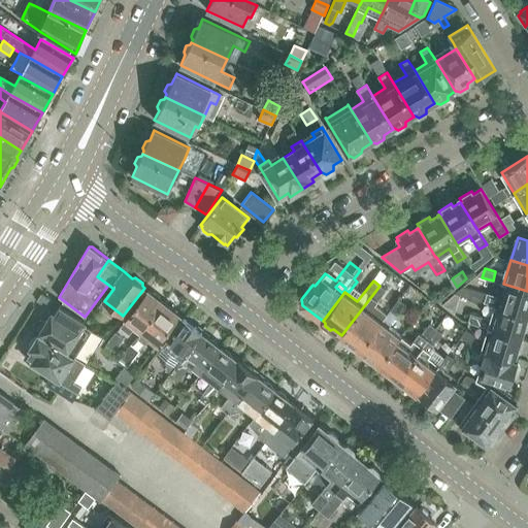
[(455,294),(460,295),(496,306),(527,316),(527,291),(503,284),(499,298),(462,287),(455,294)]
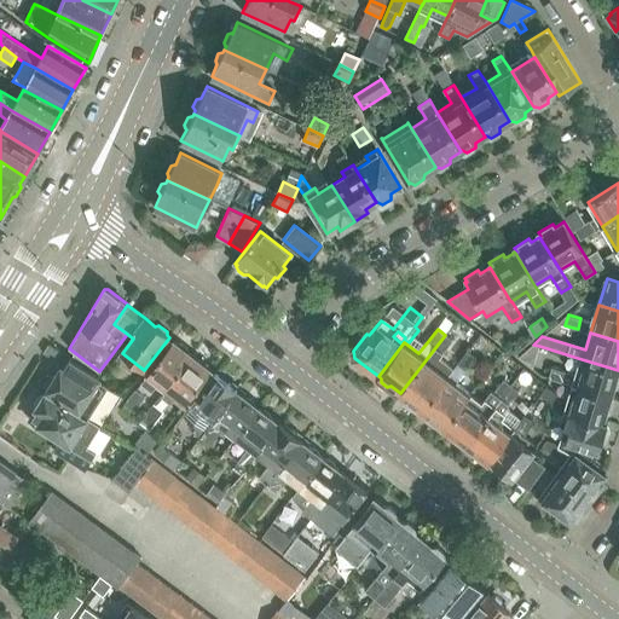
[(475,359),(490,341),(480,334),(449,376),(422,410),(422,411),(432,417),(432,421),(438,426),(443,426),(445,428),(470,394),(478,385),(463,374),(475,358),(475,359)]
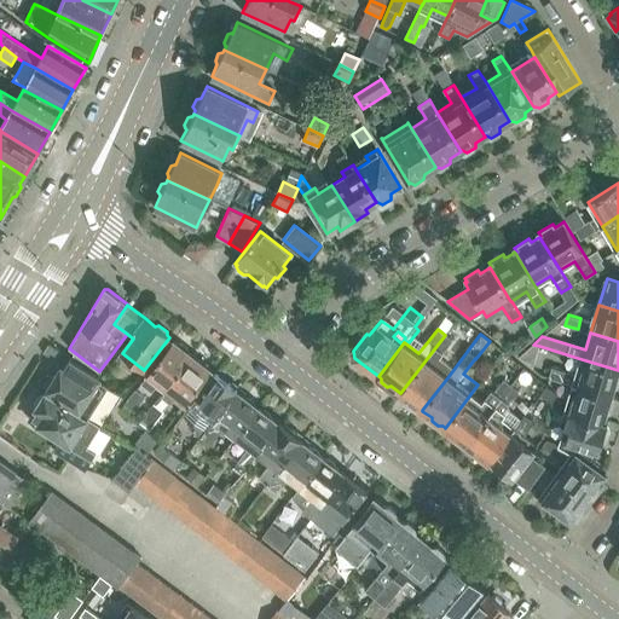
[(420,409),(422,410),(449,376),(434,364),(452,341),(445,335),(400,393),(410,400),(410,405),(416,409),(420,409)]
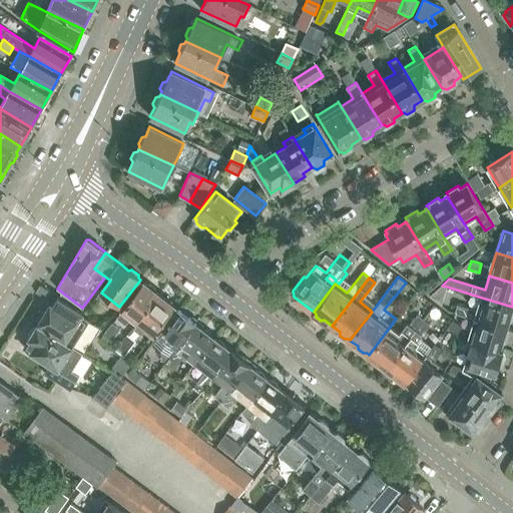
[(129,317),(137,323),(148,309),(150,305),(149,305),(158,294),(155,292),(154,289),(150,285),(147,285),(143,283),(118,315),(126,321),(129,317)]
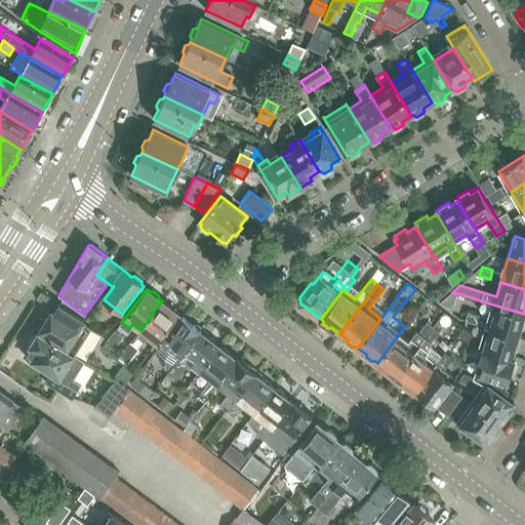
[(440,301),(451,312),(457,293),(452,292),(451,292),(440,301)]
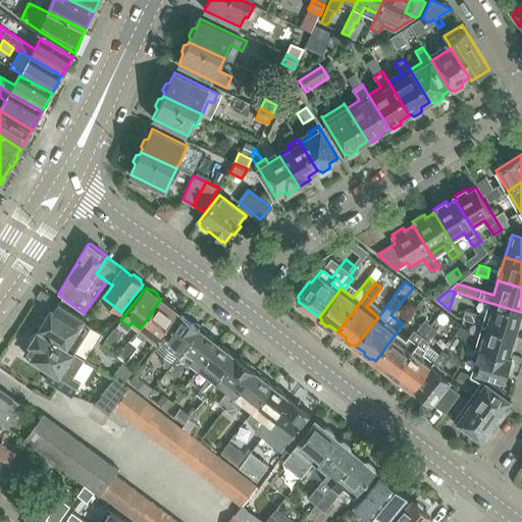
[(140,328),(136,332),(144,338),(148,334),(156,341),(178,312),(175,310),(175,307),(170,304),(167,304),(161,299),(152,310),(153,310),(151,314),(140,328)]
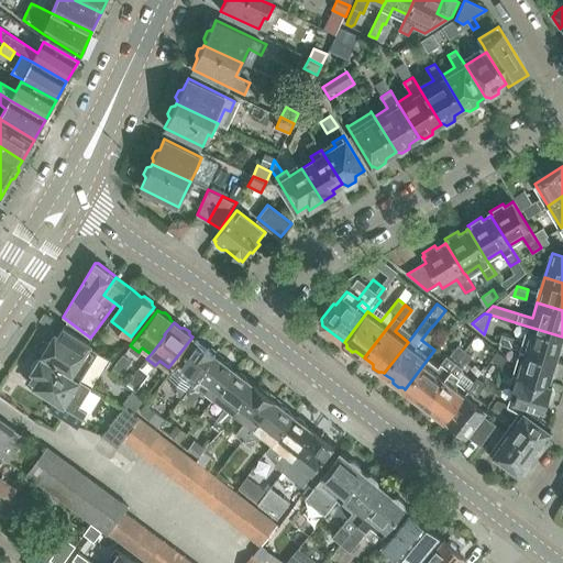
[(79,381),(80,381),(97,353),(97,352),(88,346),(90,343),(64,326),(58,335),(56,334),(51,342),(46,343),(42,350),(43,354),(42,357),(73,376),(79,381)]
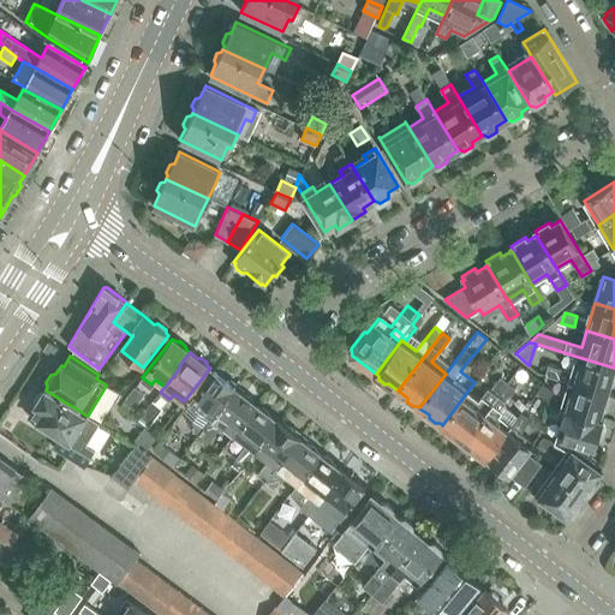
[(573,372),(548,364),(544,375),(571,382),(571,383),(607,394),(610,384),(614,382),(614,381),(614,369),(614,368),(578,357),(573,372)]
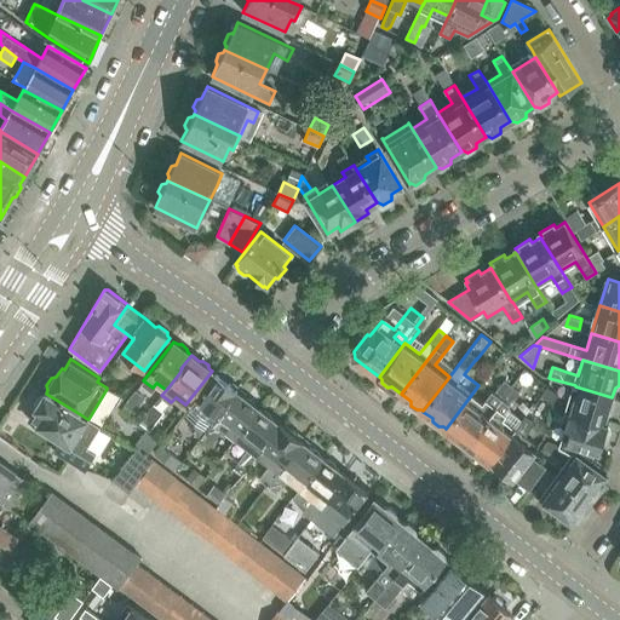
[(195,429),(204,436),(237,391),(216,374),(191,405),(205,415),(195,429)]
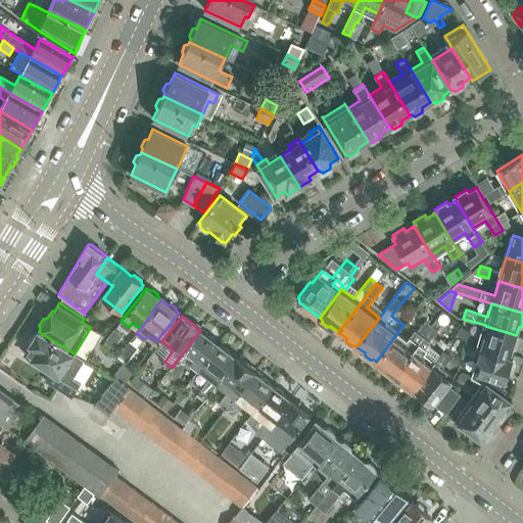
[(397,333),(376,362),(378,363),(378,366),(383,370),(386,369),(394,375),(432,326),(425,321),(412,338),(409,337),(407,340),(397,333)]
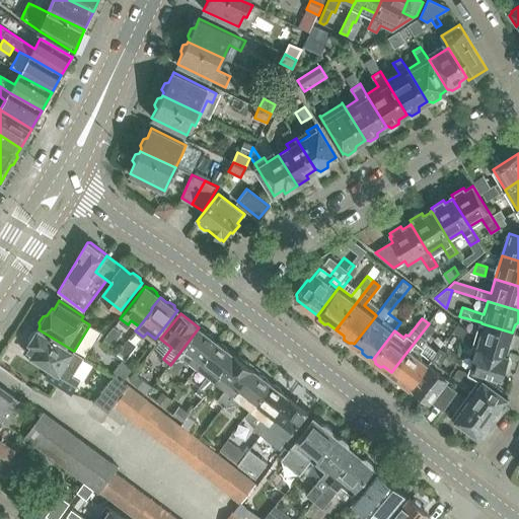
[(411,387),(411,386),(432,359),(431,358),(437,351),(425,342),(435,328),(429,323),(391,372),(399,378),(399,382),(404,385),(409,385),(411,387)]
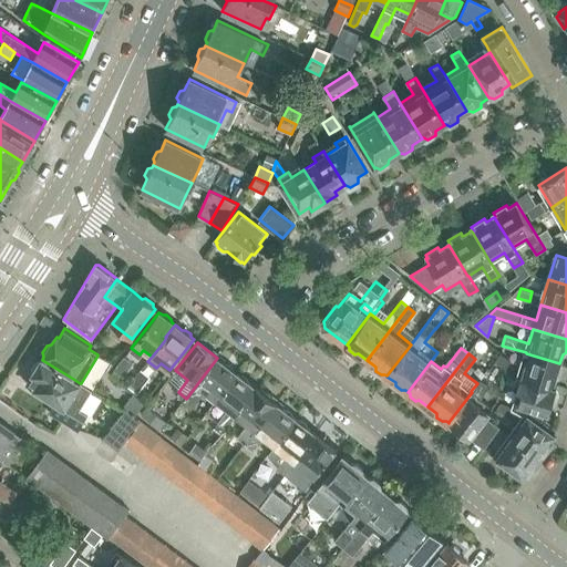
[(511,361),(500,353),(495,360),(505,368),(511,361)]
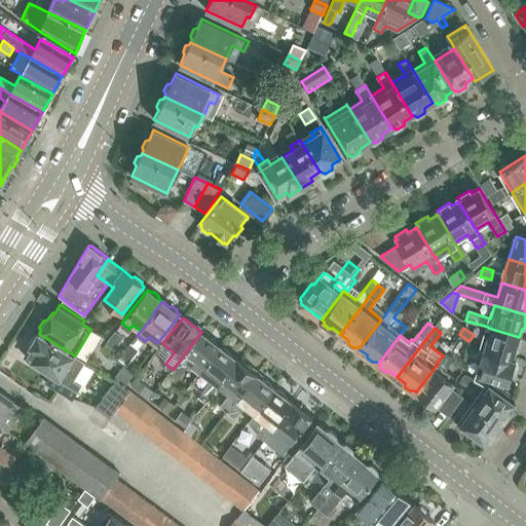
[(481,350),(485,352),(512,361),(515,351),(519,349),(521,342),(519,338),(519,337),(488,328),(481,350)]
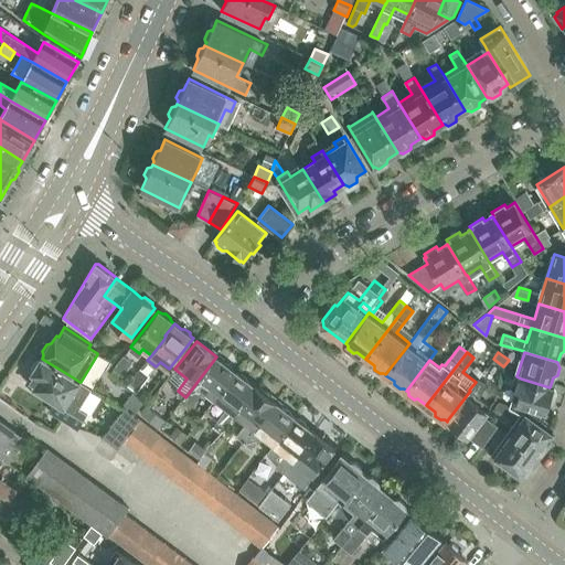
[(114,370),(123,376),(132,363),(124,356),(114,370)]
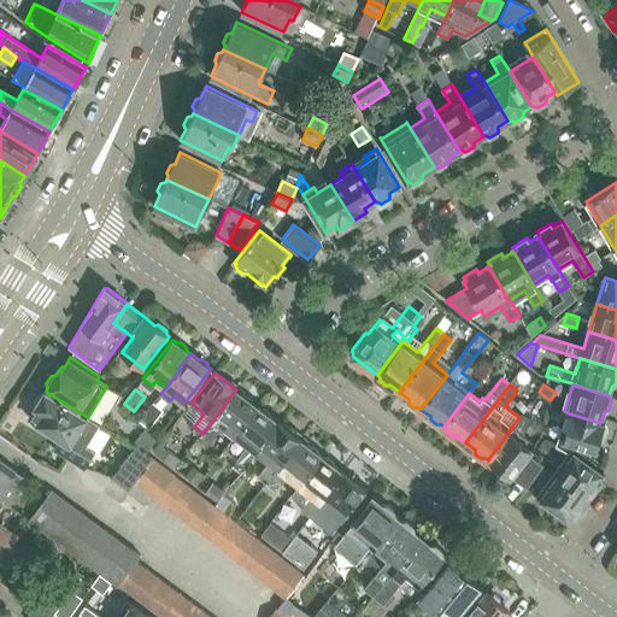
[(257,406),(236,389),(203,434),(210,440),(221,427),(234,436),(257,406)]
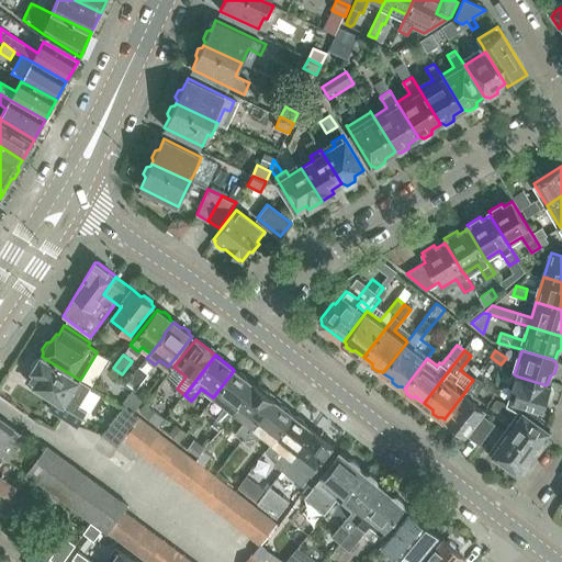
[(79,406),(91,386),(79,380),(72,375),(42,357),(40,359),(35,360),(32,366),(33,371),(26,381),(55,398),(68,406),(62,417),(69,422),(71,418),(79,424),(87,412),(79,406)]
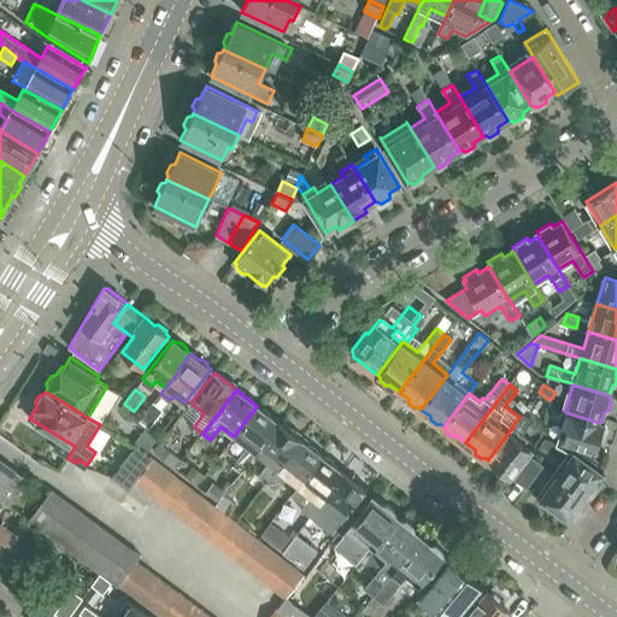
[(144,418),(152,424),(163,411),(154,404),(144,418)]
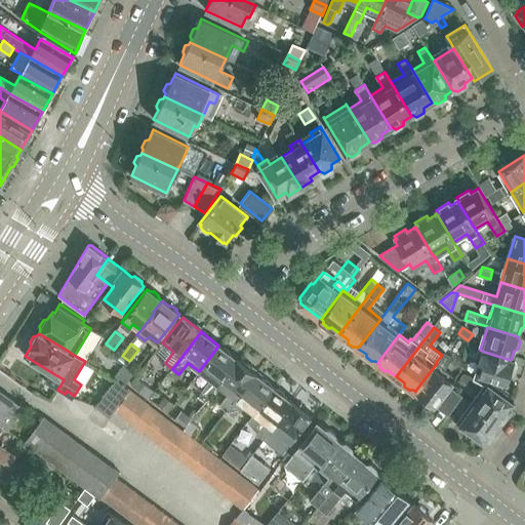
[(201,392),(208,397),(217,386),(237,359),(218,346),(199,371),(210,380),(201,392)]
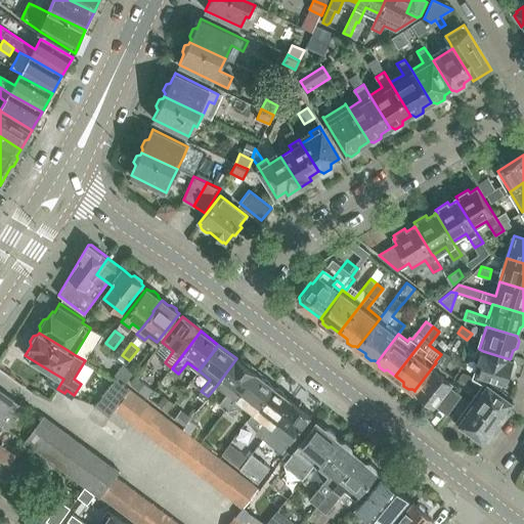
[(510,359),(483,351),(476,374),(491,378),(489,386),(503,396),(507,383),(508,383),(510,376),(514,373),(516,366),(514,362),(514,360),(510,359)]
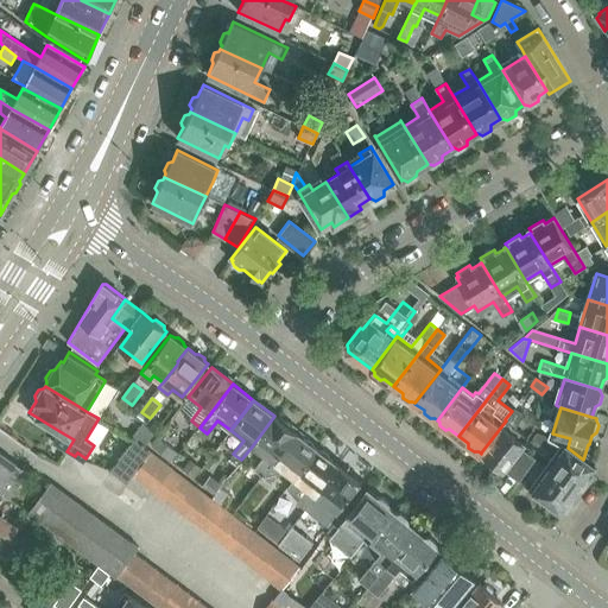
[(254,469),(263,476),(296,432),(297,432),(274,416),(252,447),(264,456),(254,469)]
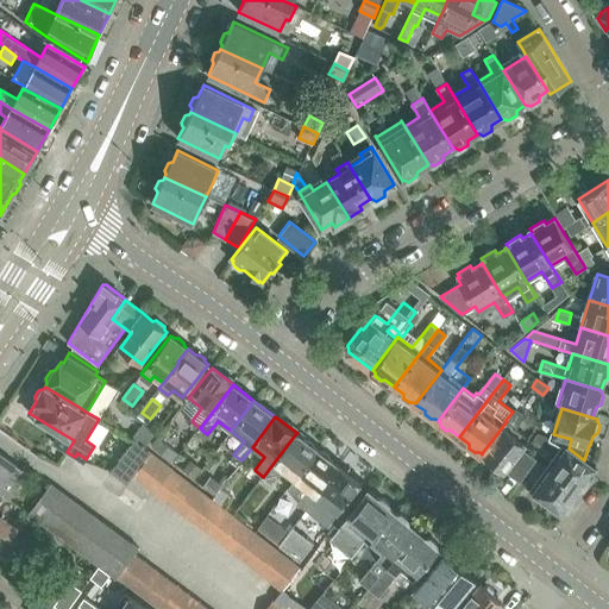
[(145,421),(131,439),(135,441),(136,440),(144,446),(157,431),(145,421)]
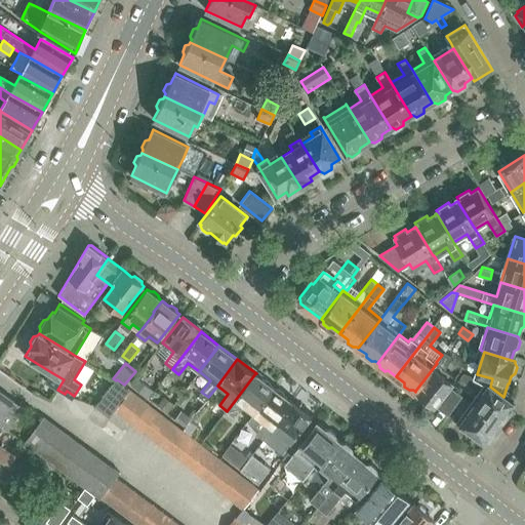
[(437,363),(415,391),(422,397),(423,401),(429,405),(434,404),(435,405),(456,377),(437,363)]
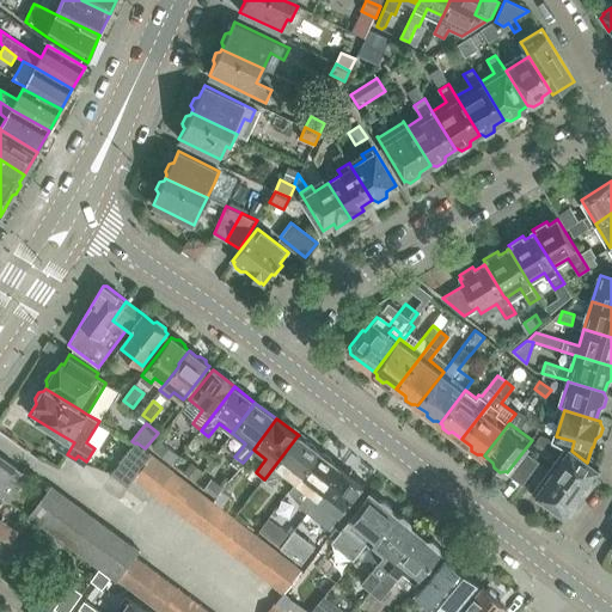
[(319,452),(298,435),(264,479),(271,485),(282,472),(295,482),(319,452)]
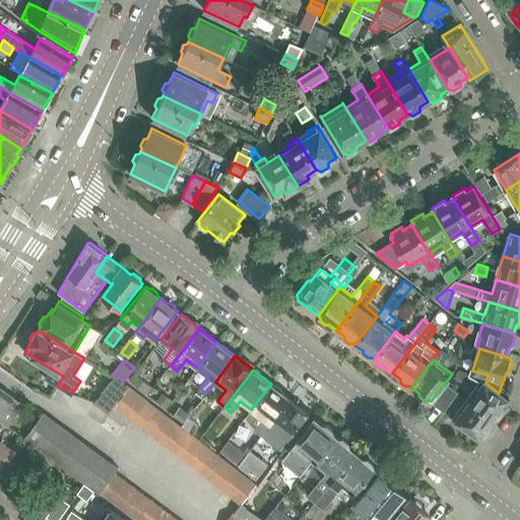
[(115,377),(94,402),(109,413),(113,407),(129,386),(123,381),(116,376),(115,377)]
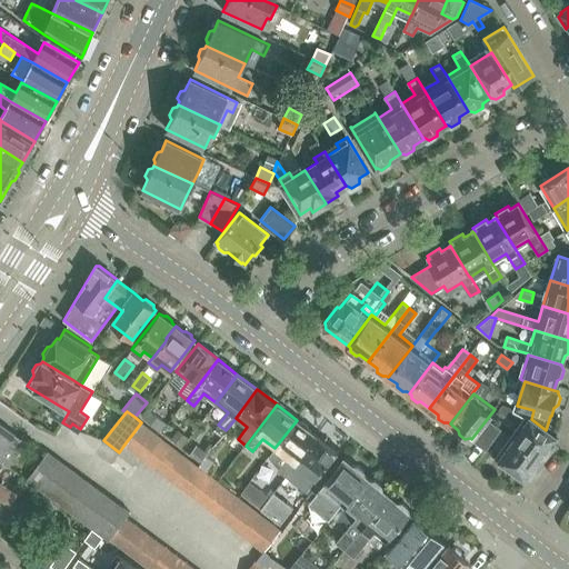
[(527,416),(511,437),(540,458),(541,458),(546,457),(550,450),(549,446),(556,437),(546,430),(531,419),(527,416)]
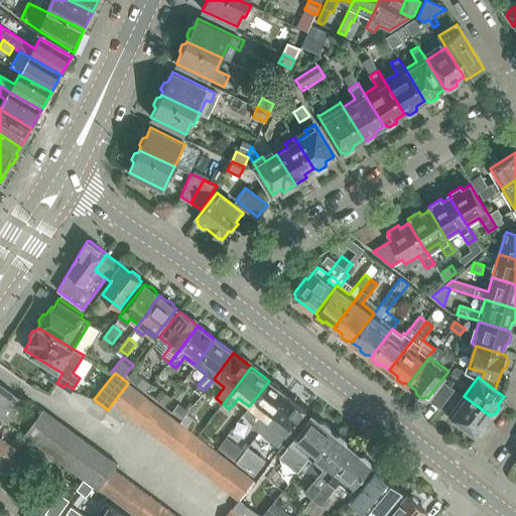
[(287,395),(269,381),(249,406),(260,415),(251,426),(258,431),(287,395)]
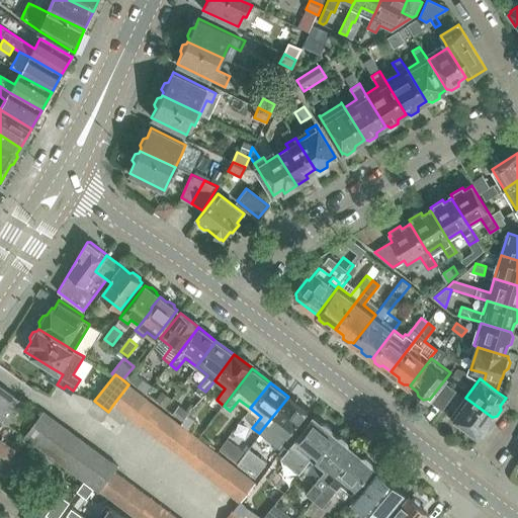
[(456,391),(446,382),(432,403),(442,410),(456,391)]
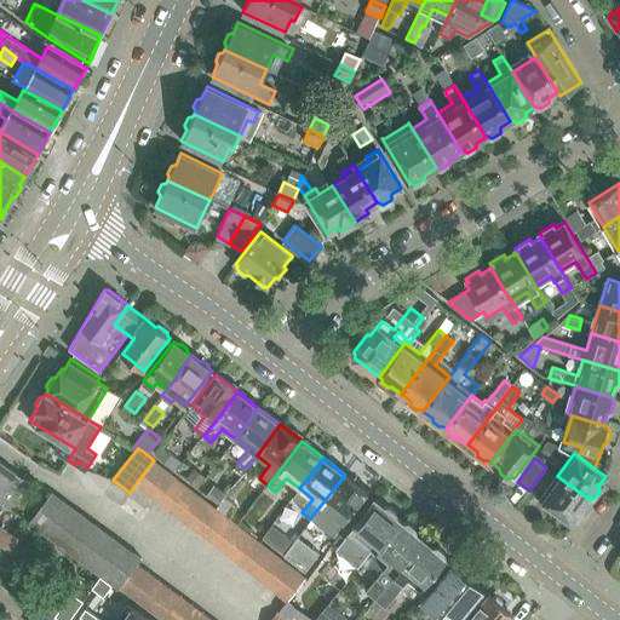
[(154,460),(135,486),(147,494),(165,469),(154,460)]
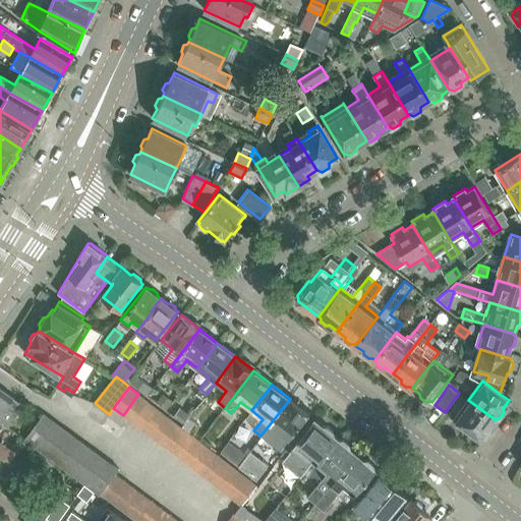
[(0,420),(8,426),(18,411),(14,408),(19,401),(0,388),(0,420)]
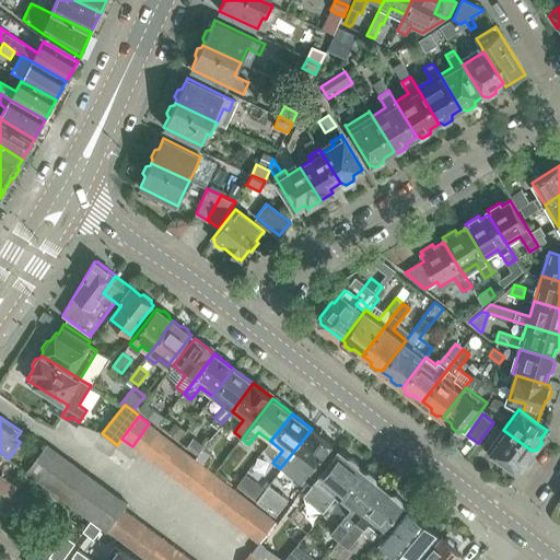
[(149,423),(132,446),(142,454),(159,431),(149,423)]
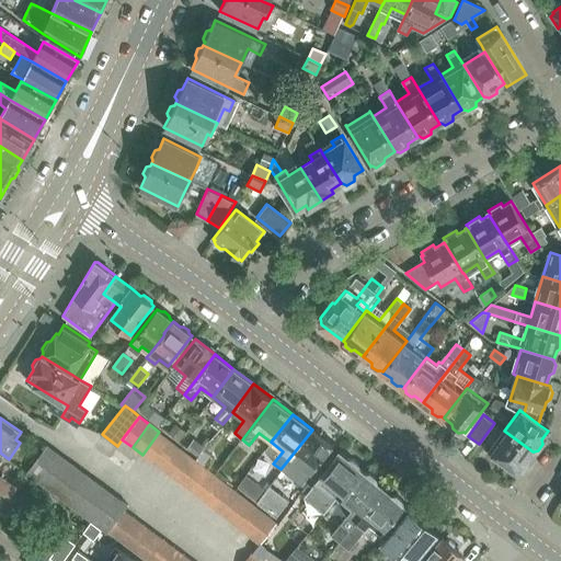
[(312,430),(281,469),(288,476),(298,462),(310,472),(332,445),(312,428),(312,430)]
